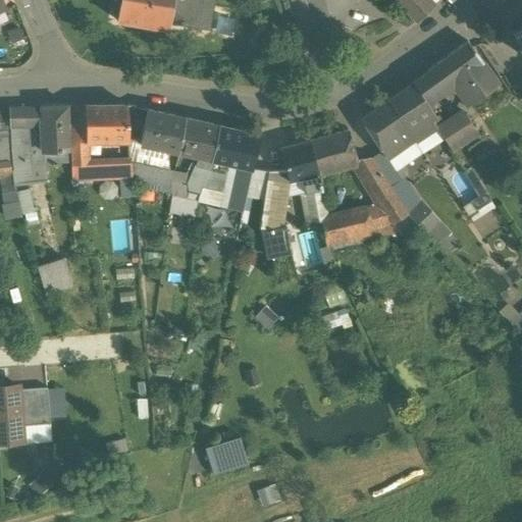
[(119,0),(111,0),(110,8),(119,9),(119,0)]
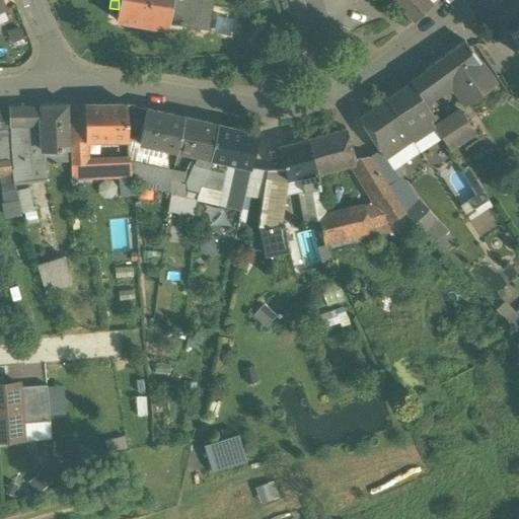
[(119,0),(119,9),(117,21),(167,29),(168,22),(171,0),(119,0)]
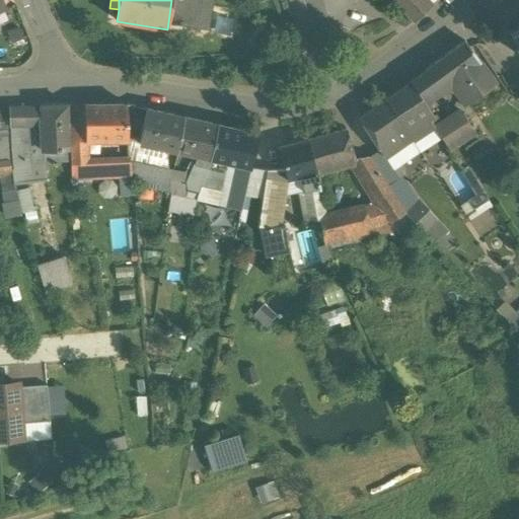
[(212,0),(171,0),(168,22),(208,28),(212,0)]
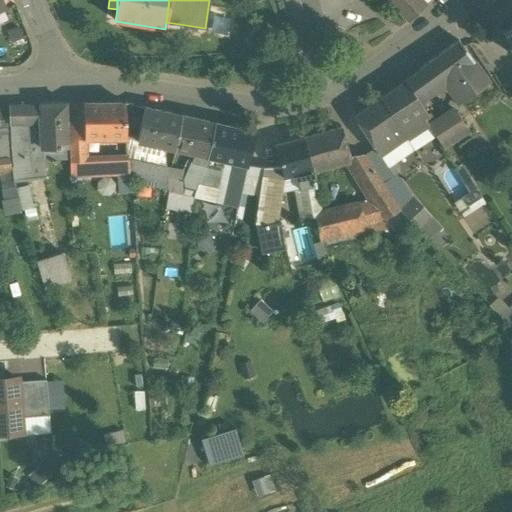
[(426,4),(422,0),(389,0),(407,21),(426,4)]
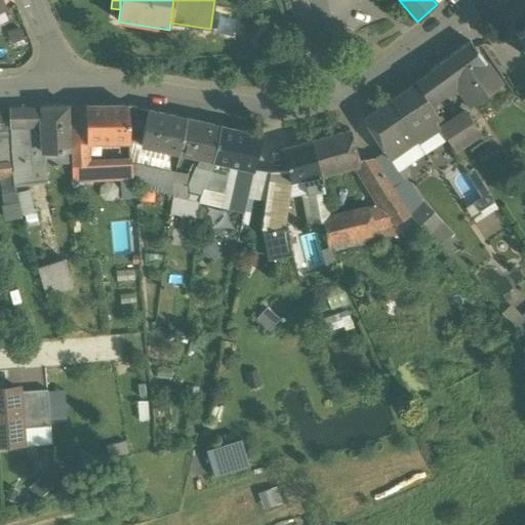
[(524,28),(515,32),(522,49),(524,56),(524,55),(524,28)]
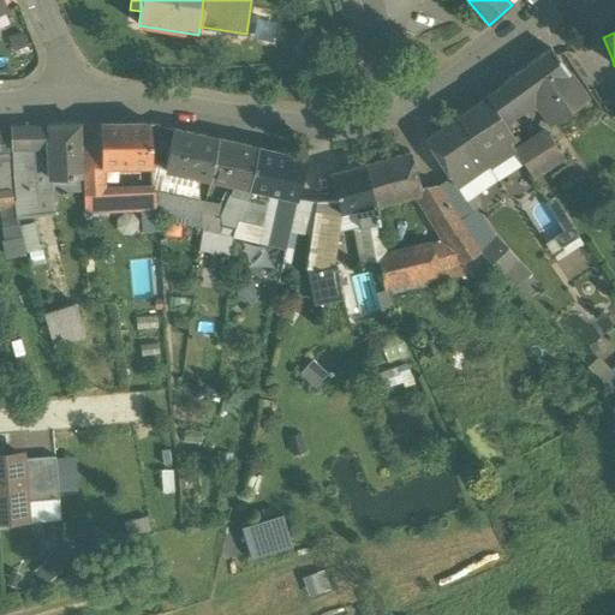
[(550,48),(485,96),(499,115),(530,91),(551,121),(584,97),(550,48)]
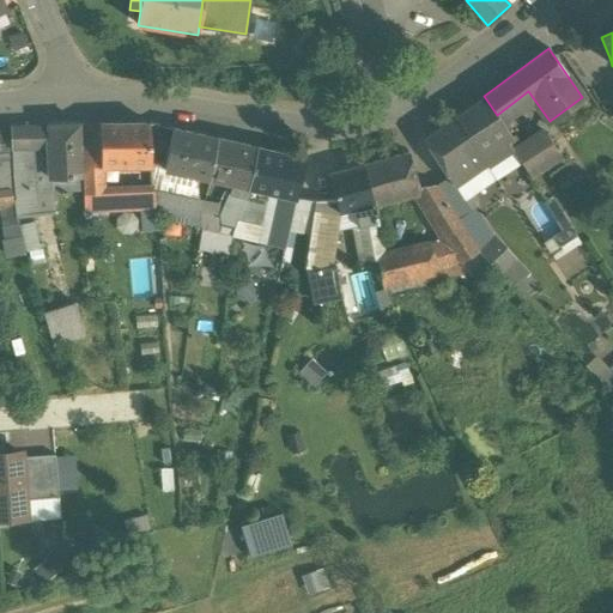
[(497,115),(484,96),(454,117),(485,163),(510,149),(505,139),(511,137),(502,122),(501,122),(497,115)]
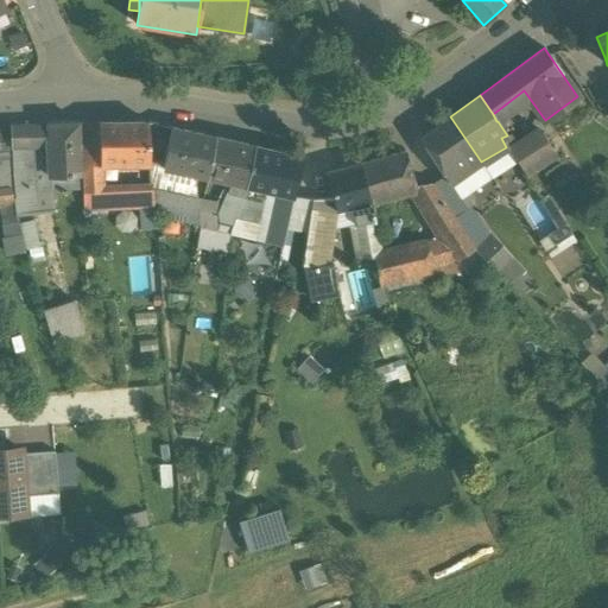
[(481,162),(450,116),(420,138),(435,162),(444,177),(449,184),(470,170),(481,162)]
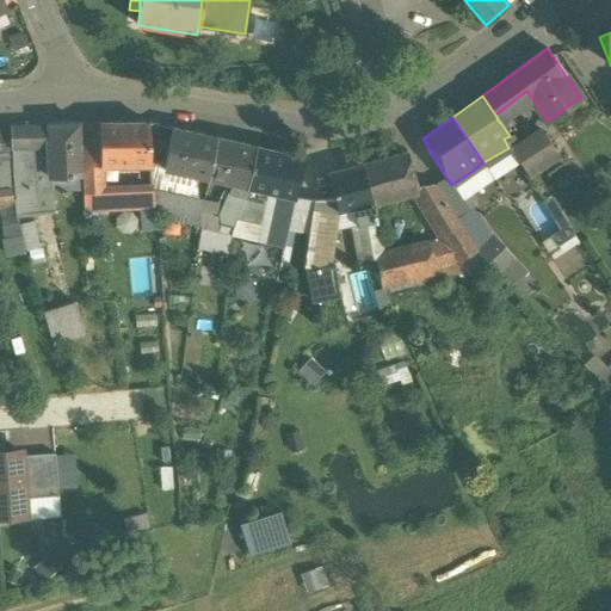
[(143,122),(80,123),(81,177),(81,190),(82,211),(102,210),(103,193),(100,166),(149,162),(149,123),(143,122)]
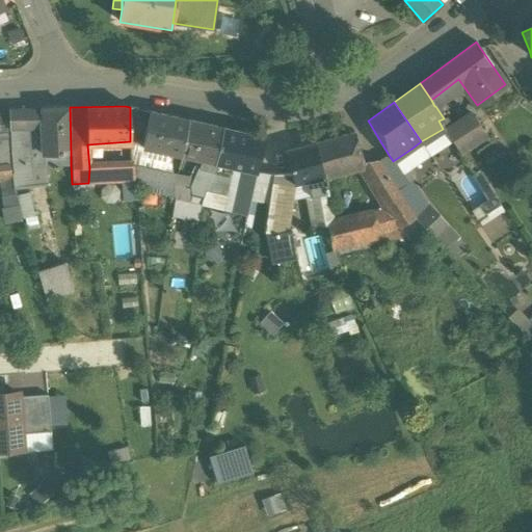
[(70,107),(41,108),(41,110),(44,155),(71,154),(70,107)]
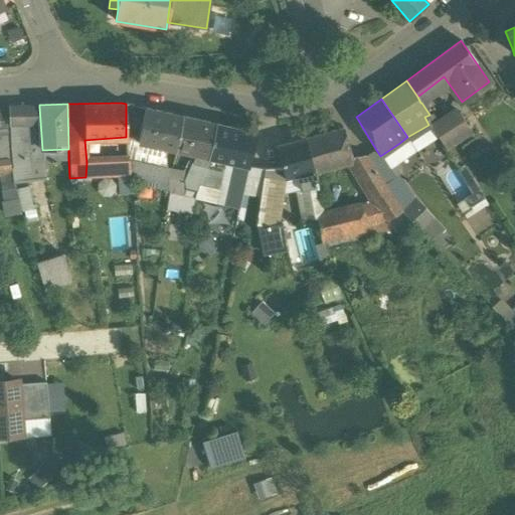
[(183,117),(126,104),(126,137),(127,140),(175,151),(183,117)]
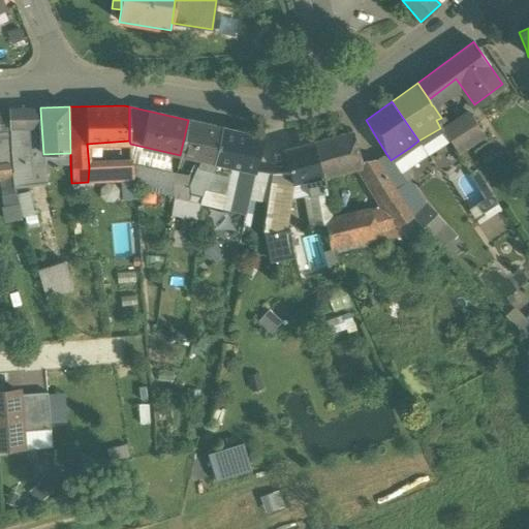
[(26,110),(8,111),(9,129),(20,129),(27,128),(26,110)]
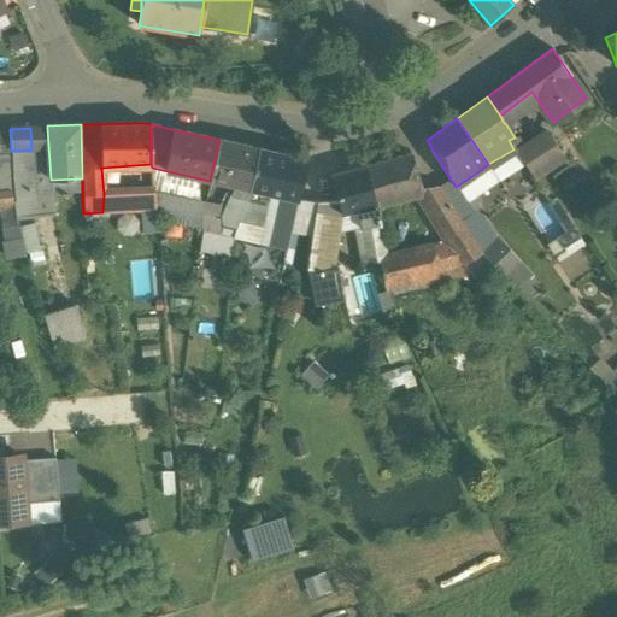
[(47,128),(30,128),(31,150),(23,151),(25,189),(35,191),(35,194),(13,197),(13,210),(15,213),(16,219),(39,217),(40,218),(54,216),(53,194),(52,194),(51,180),(47,128)]
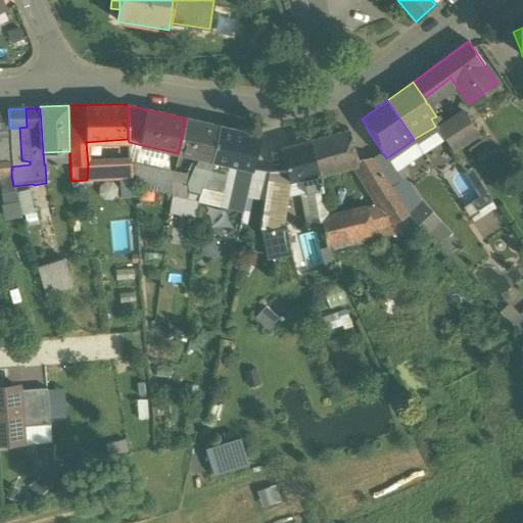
[(8,109),(0,109),(0,130),(7,130),(9,130),(9,128),(8,109)]
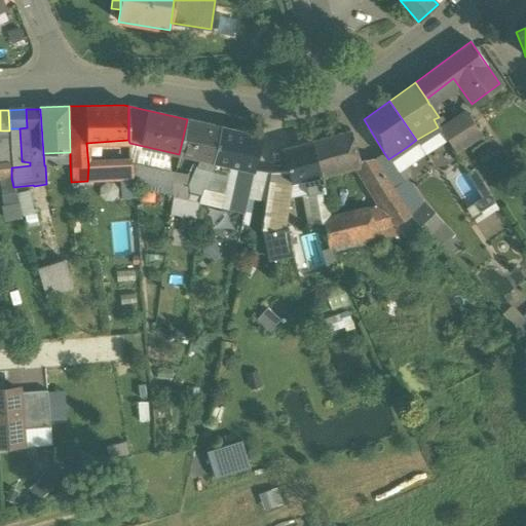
[(450,127),(442,115),(439,117),(434,119),(438,127),(441,133),(448,128),(450,127)]
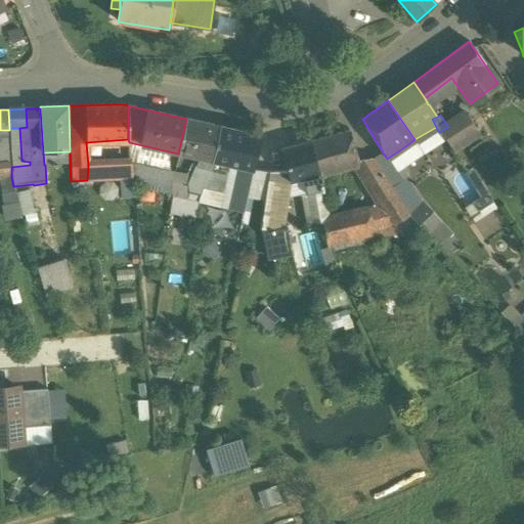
[(220,126),(186,119),(178,154),(178,155),(212,162),(220,126)]
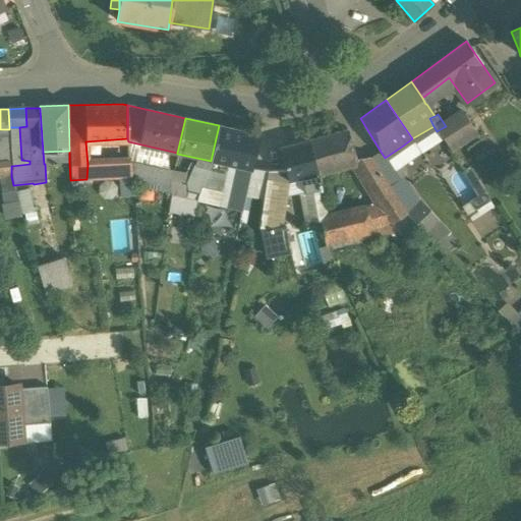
[(258,134),(219,125),(211,161),(227,164),(235,166),(250,169),(258,134)]
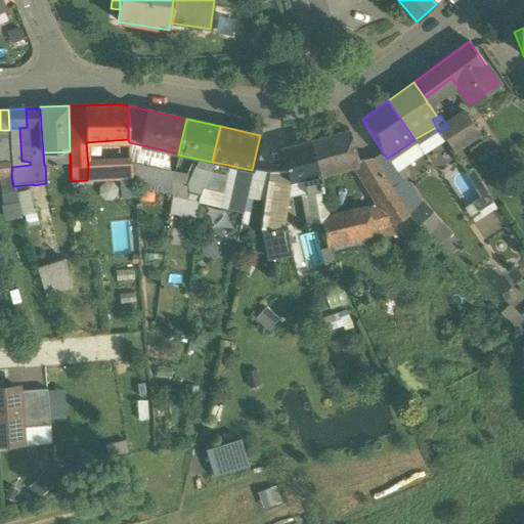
[(19,128),(9,128),(9,130),(11,167),(30,165),(30,162),(22,161),(19,128)]
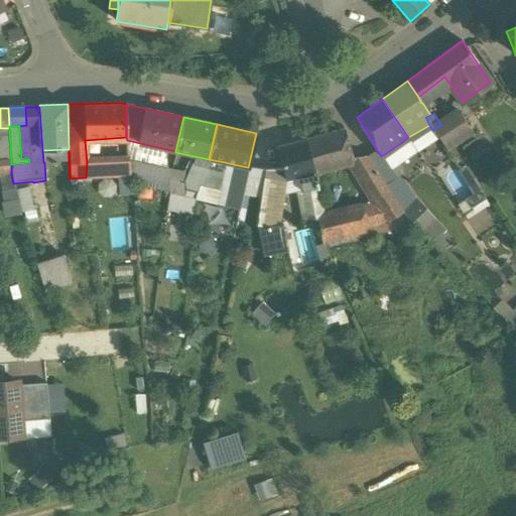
[(439,126),(432,130),(439,140),(443,138),(440,133),(442,132),(439,126)]
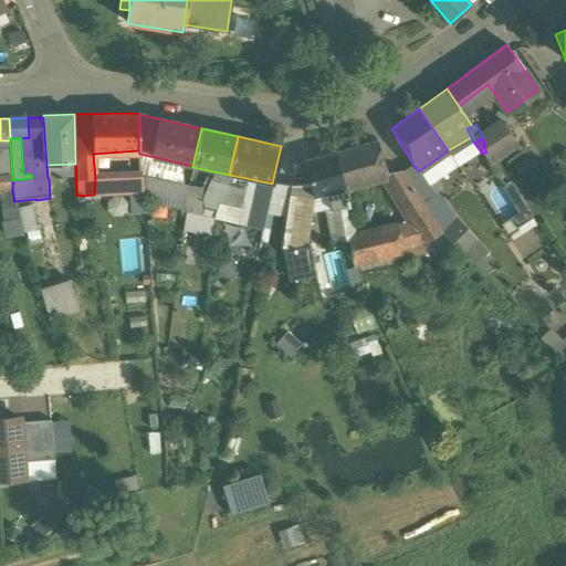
[(8,140),(0,140),(0,177),(11,177),(8,140)]
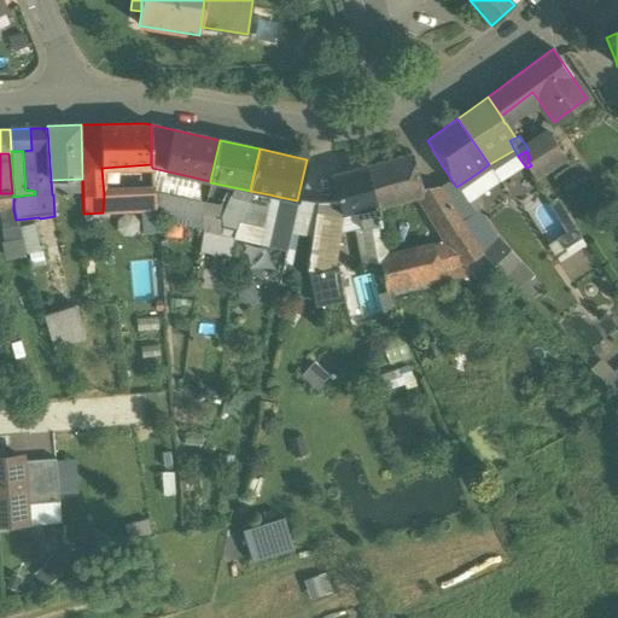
[(412,153),(367,167),(378,204),(414,193),(420,192),(420,191),(412,153)]
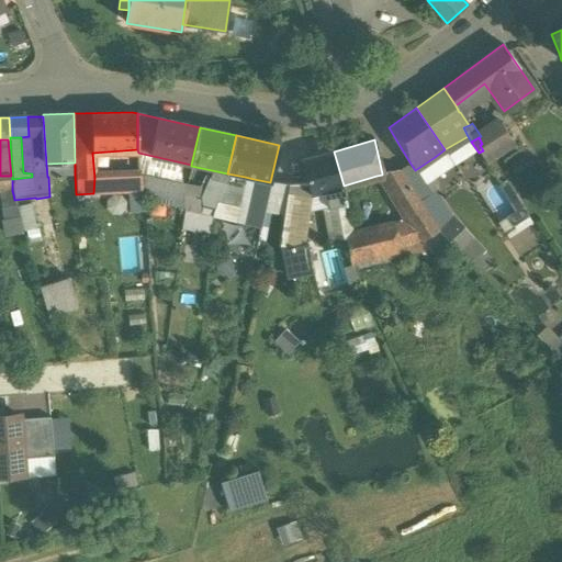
[(334,152),(301,160),(306,184),(310,194),(312,193),(324,190),(344,186),(334,152)]
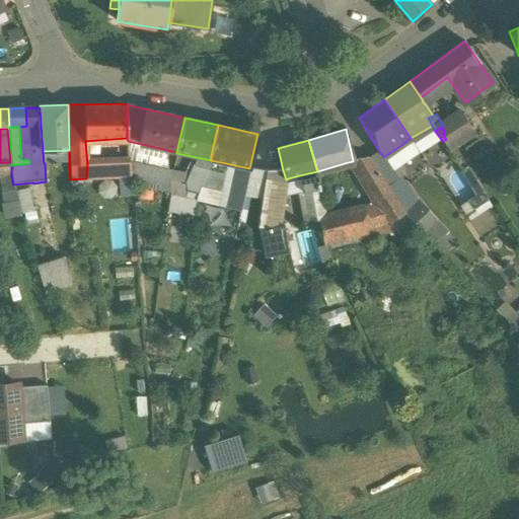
[(401,145),(383,157),(388,164),(394,160),(395,161),(408,153),(401,145)]
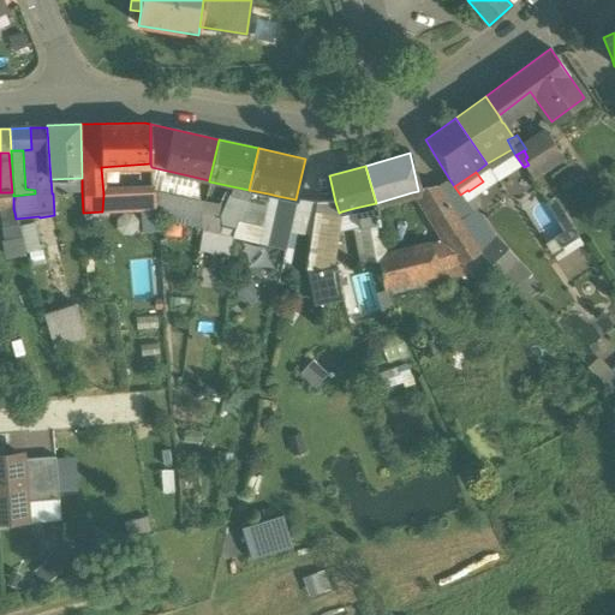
[(82,178),(51,179),(52,193),(53,193),(82,191),(82,178)]
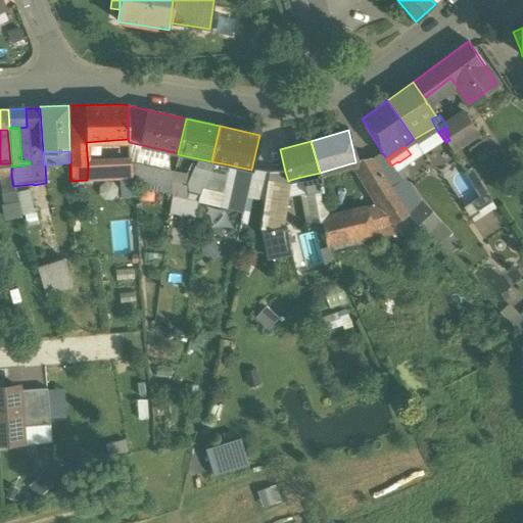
[(386,158),(382,152),(371,158),(380,173),(408,214),(420,202),(403,178),(400,180),(391,165),(386,158)]
